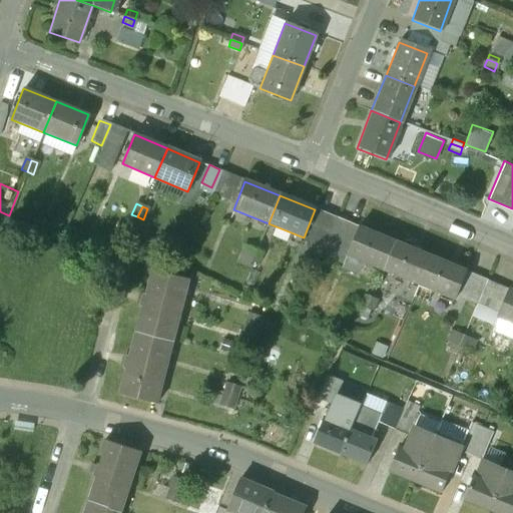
[(395,242),(360,228),(349,257),(383,271),(395,242)]
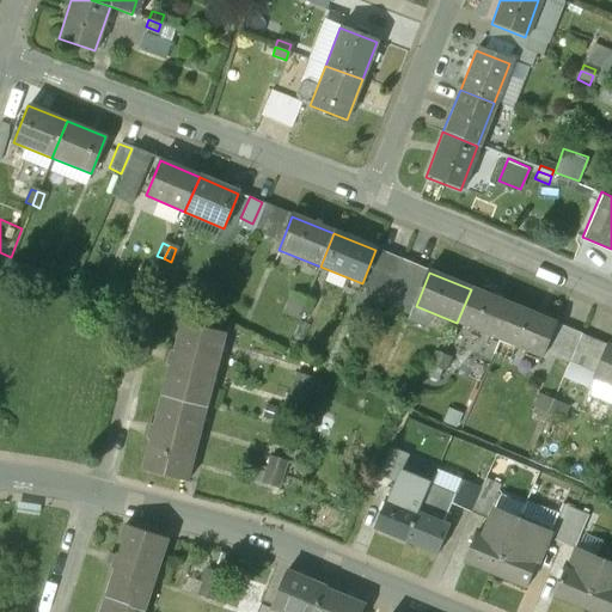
[(513,307),(471,289),(457,323),(500,340),(513,307)]
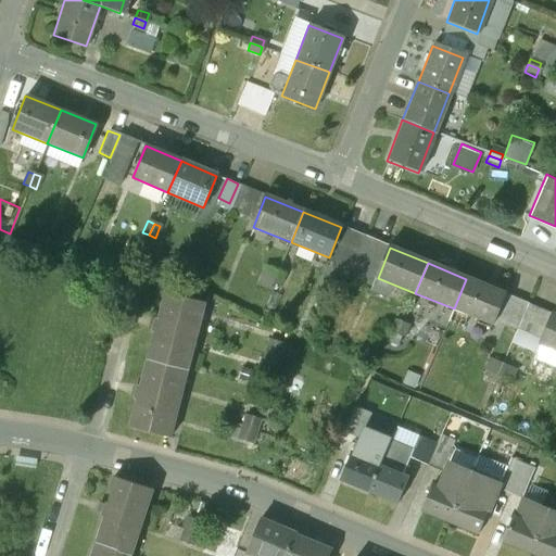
[(272,268),(265,281),(273,285),(278,270),(272,268)]
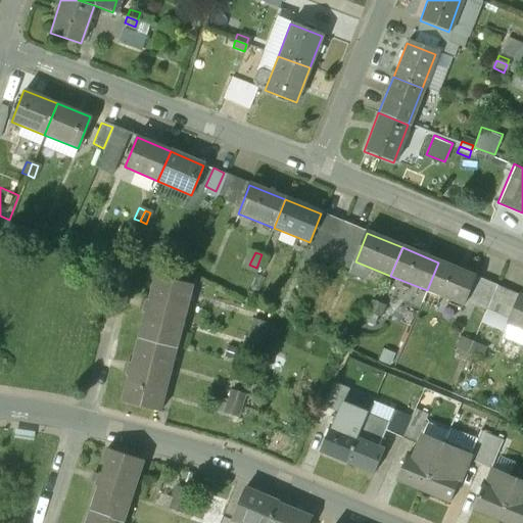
[(268,257),(262,254),(256,268),(262,271),(268,257)]
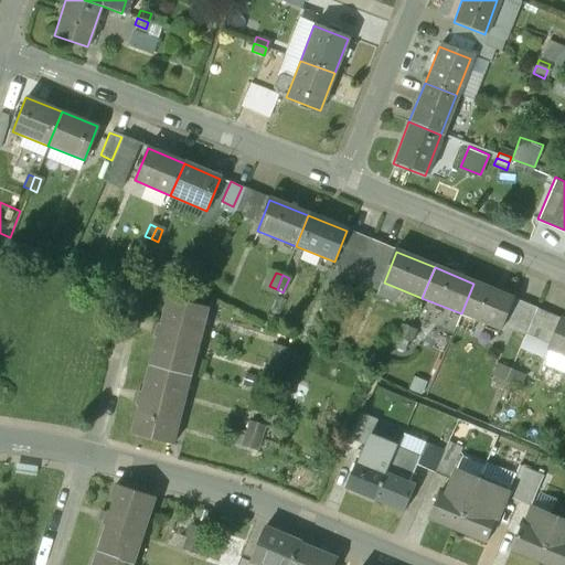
[(513,299),(473,284),(461,313),(500,330),(513,299)]
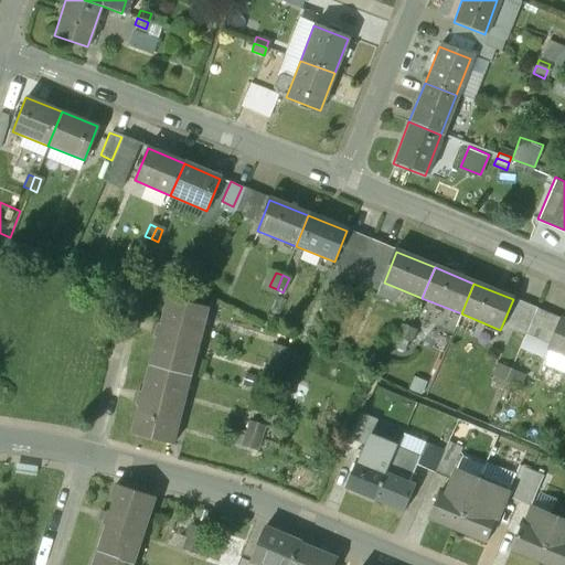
[(151,365),(189,374),(205,308),(168,298),(161,327),(158,327),(155,338),(158,338),(151,365)]
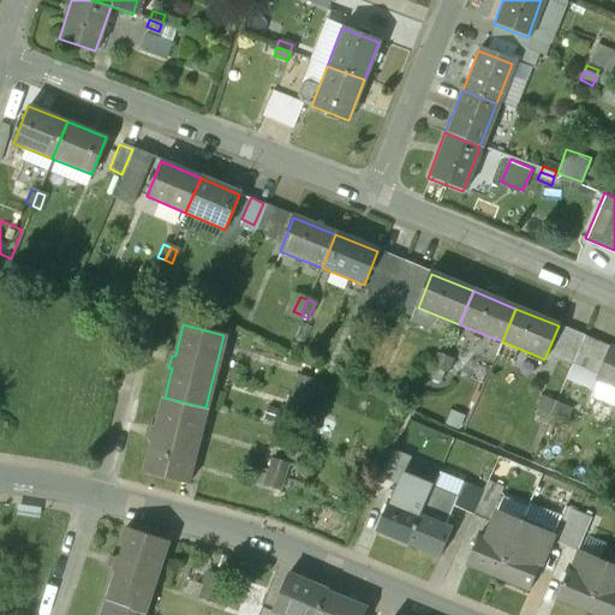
[(614,348),(611,347),(597,381),(614,388),(614,348)]
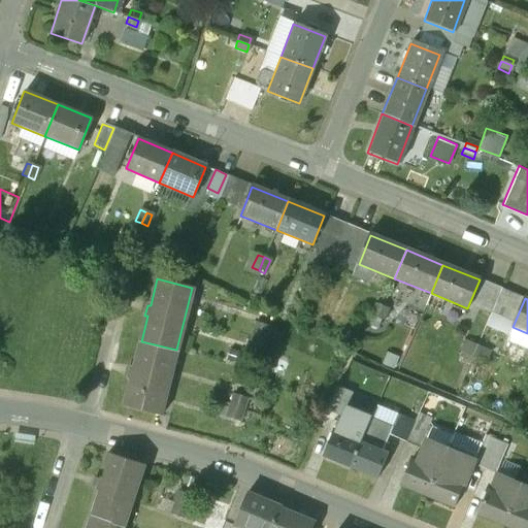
[(383,307),(375,304),(370,317),(377,321),(383,307)]
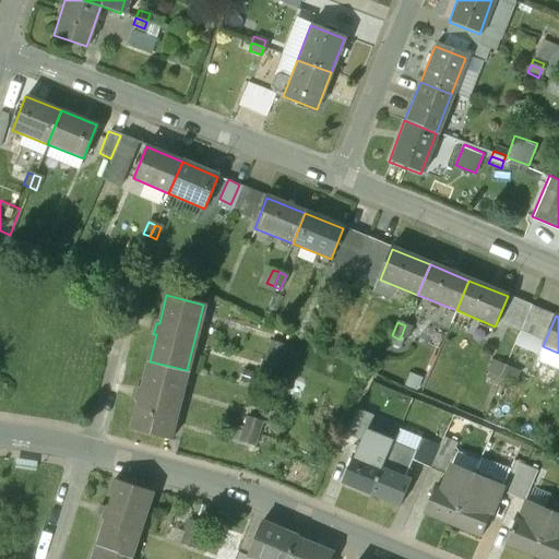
[(405,325),(400,340),(405,342),(411,328),(405,325)]
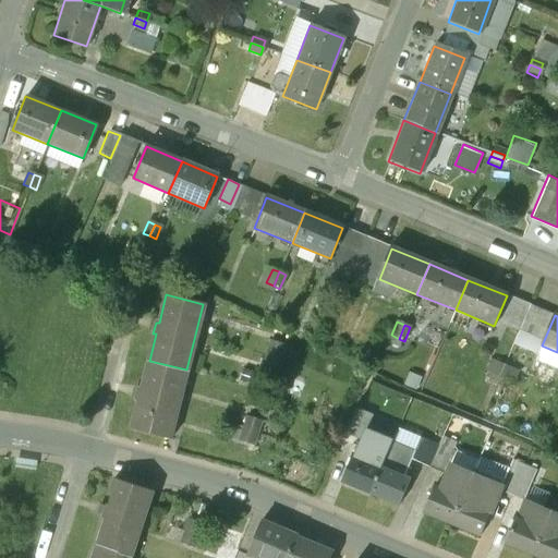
[(426,332),(421,347),(433,353),(439,339),(426,332)]
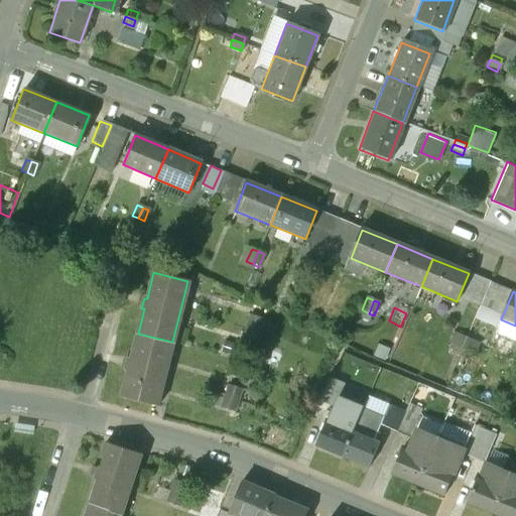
[(263,320),(249,316),(243,339),(257,343),(263,320)]
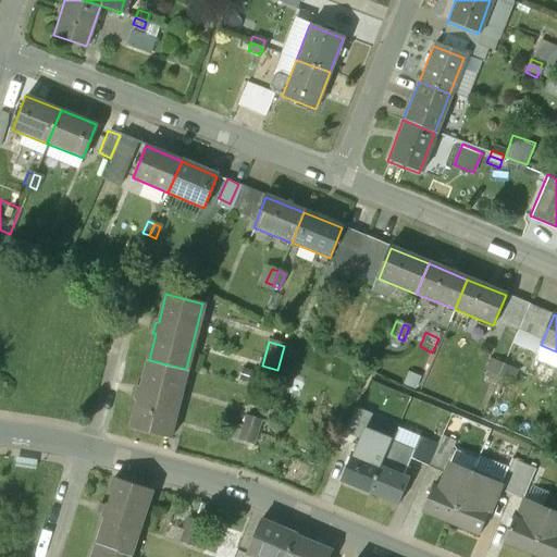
[(186,369),(149,360),(141,387),(138,386),(136,398),(139,399),(132,426),(169,436),(186,369)]
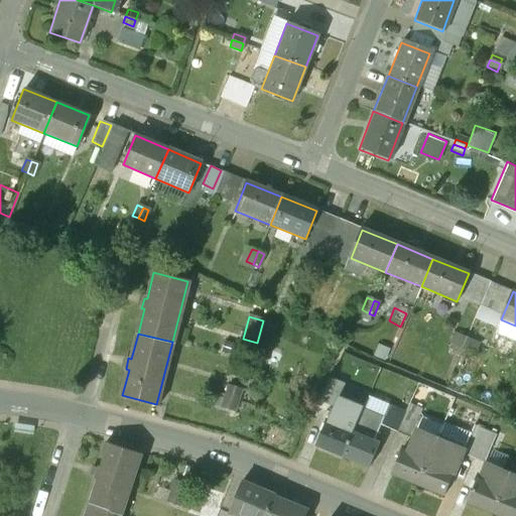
[(461,337),(456,348),(462,350),(466,340),(461,337)]
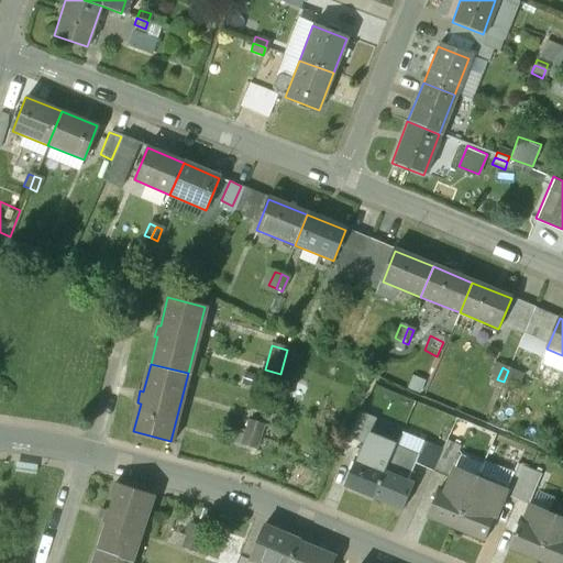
[(508,371),(504,382),(510,385),(516,373),(508,371)]
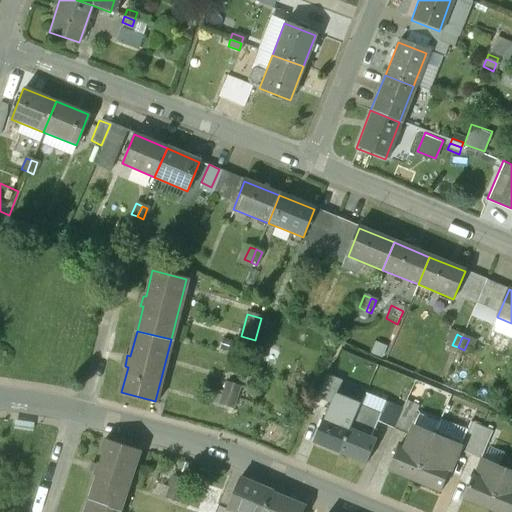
[(327,379),(318,399),(331,404),(339,384),(327,379)]
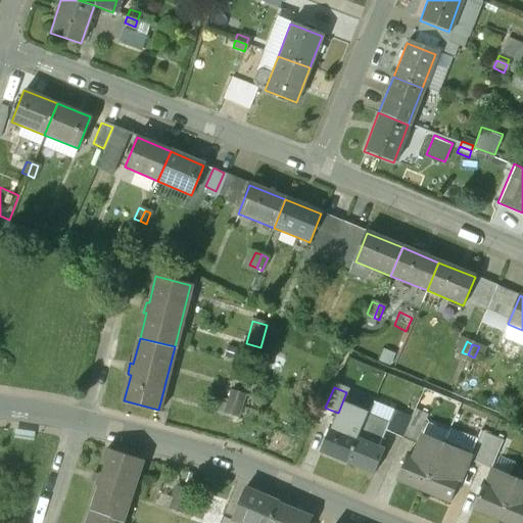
[(244,394),(231,390),(224,414),(237,418),(244,394)]
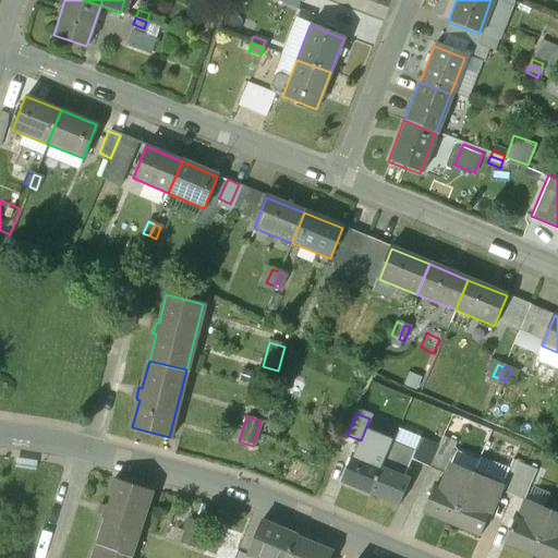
[(388,437),(383,450),(389,453),(395,440),(388,437)]
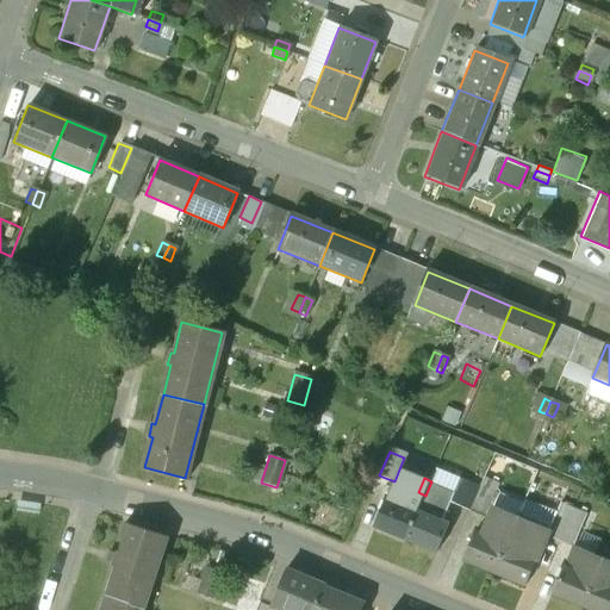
[(431,481),(425,496),(433,498),(439,484),(431,481)]
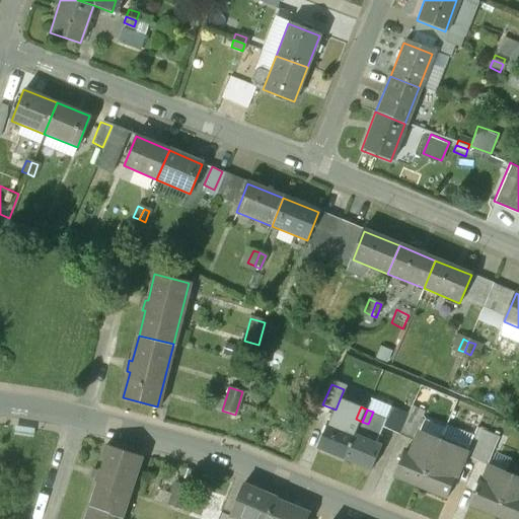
[(409,415),(395,410),(386,430),(399,436),(409,415)]
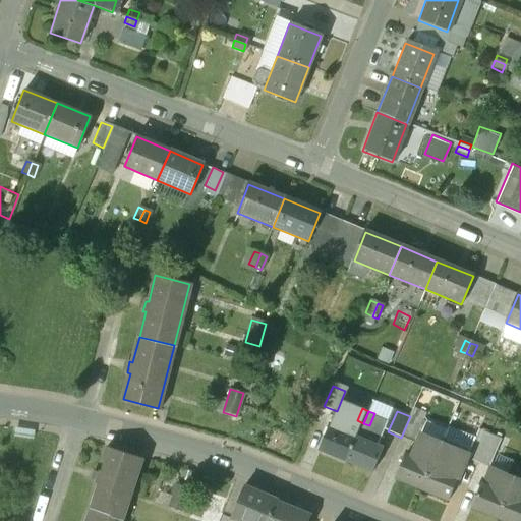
[(357,438),(330,426),(319,451),(346,462),(357,438)]
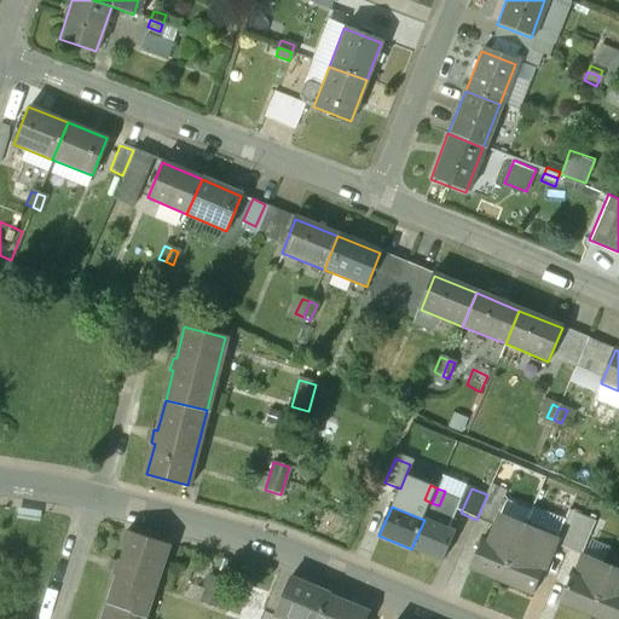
[(424,520),(411,549),(441,563),(453,534),(446,531),(452,516),(431,507),(424,520)]
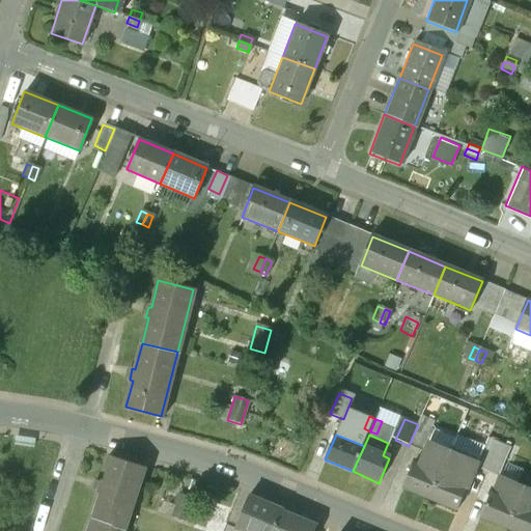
[(431,444),(422,468),(415,465),(404,490),(430,501),(451,452),(431,444)]
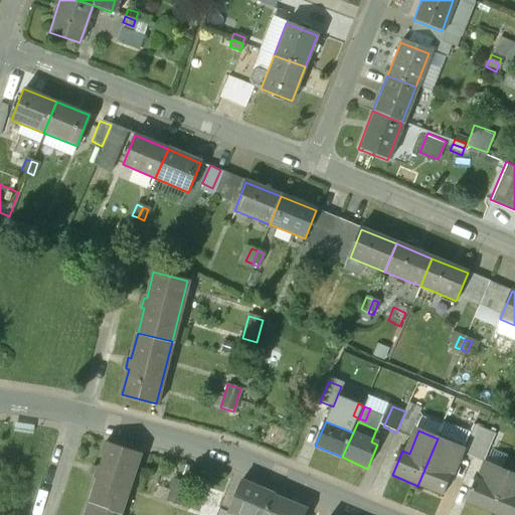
[(438,439),(417,486),(443,496),(453,472),(456,473),(466,446),(439,435),(438,439)]
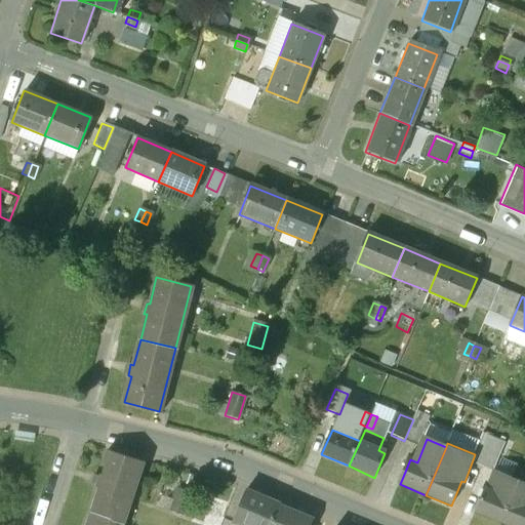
[(88,513),(124,524),(145,462),(145,461),(108,449),(108,450),(99,475),(97,475),(93,487),(96,487),(88,513)]
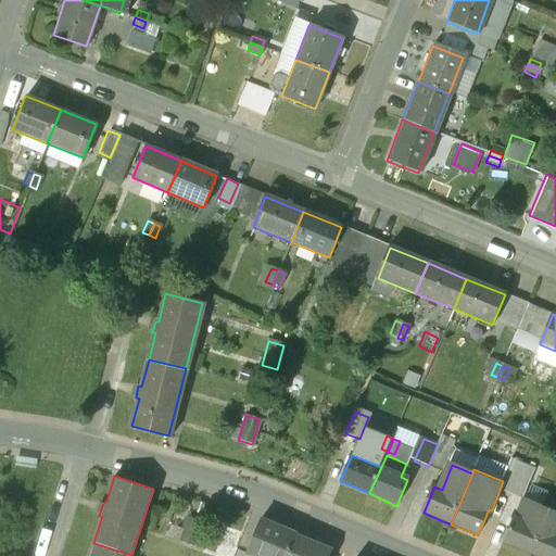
[(518,476),(509,495),(521,501),(530,480),(518,476)]
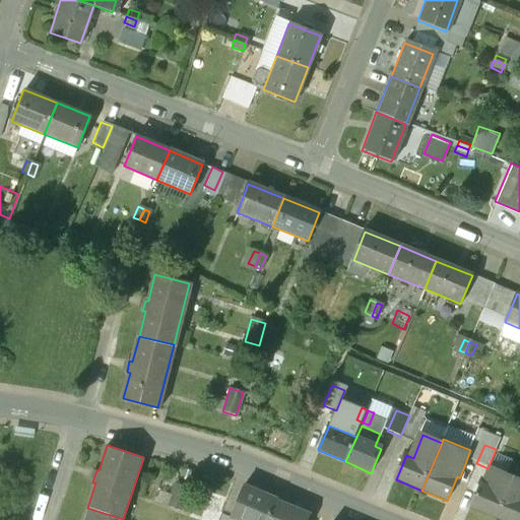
[(518,470),(511,467),(506,477),(513,480),(518,470)]
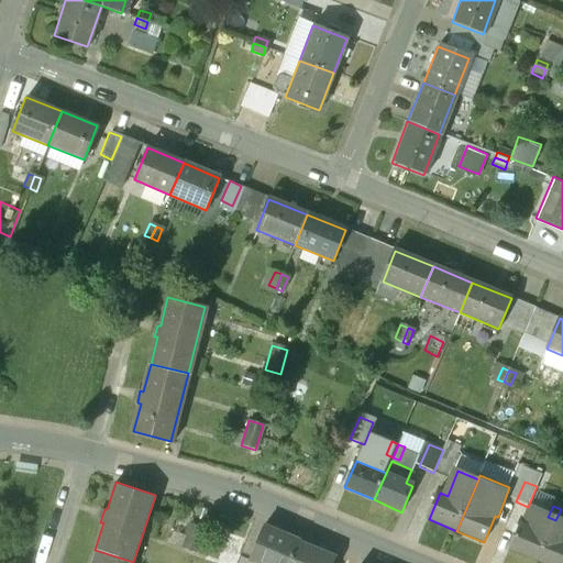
[(206,528),(191,523),(184,548),(198,552),(206,528)]
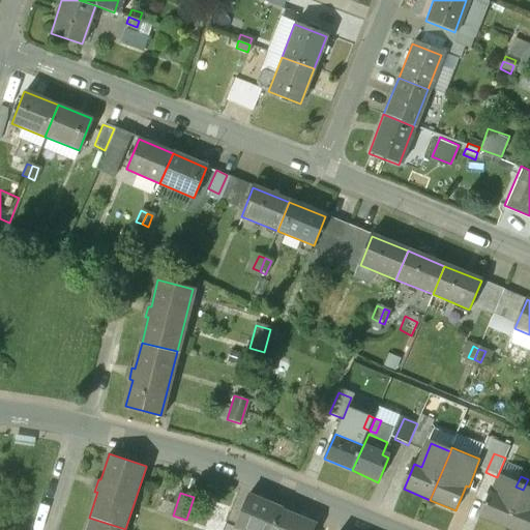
[(517,504),(491,494),(480,518),(506,528),(517,504)]
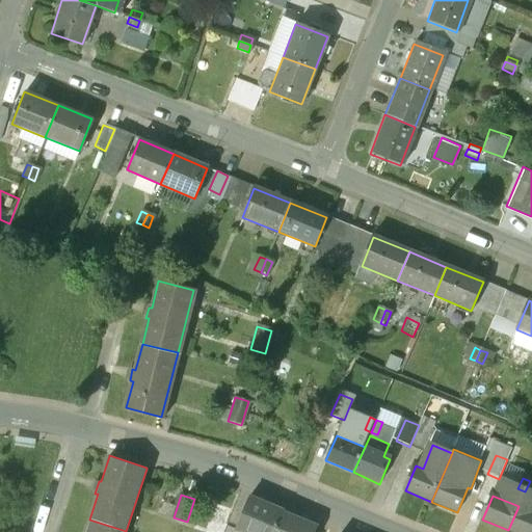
[(275,531),(285,511),(250,497),(237,529),(244,531),(275,531)]
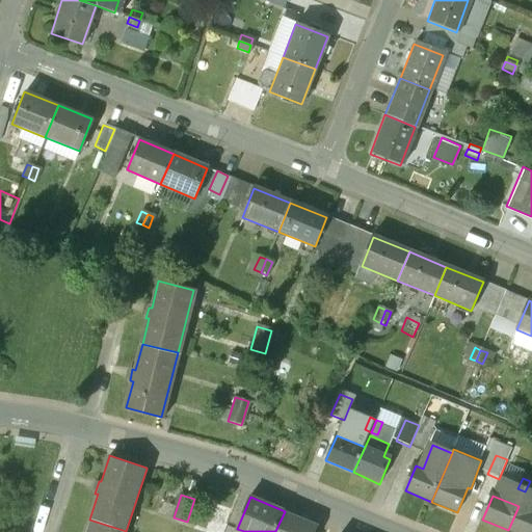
[(531,531),(531,510),(519,506),(508,530),(512,531),(531,531)]
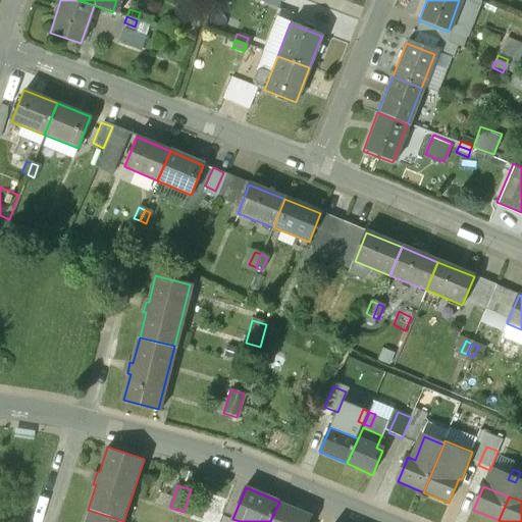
[(309,521),(312,515),(279,502),(270,521),(309,521)]
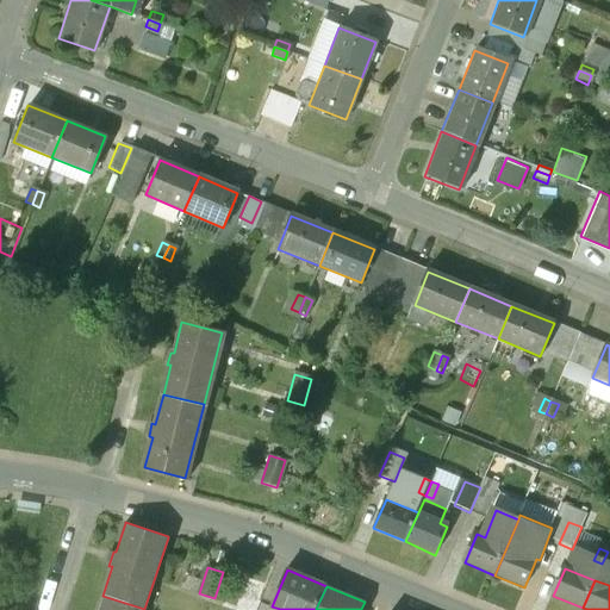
[(143,609),(144,609),(103,596),(97,609),(143,609)]
